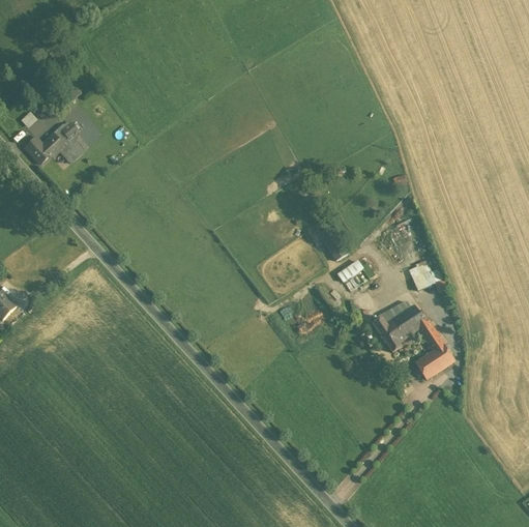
[(69,77),(78,88),(88,80),(80,69),(69,77)]
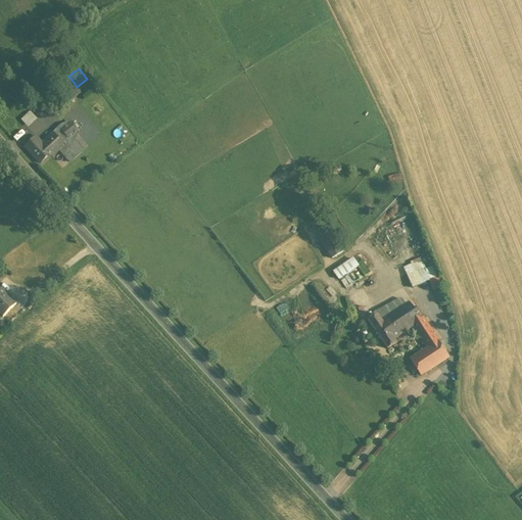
[(60,99),(65,106),(82,94),(77,87),(60,99)]
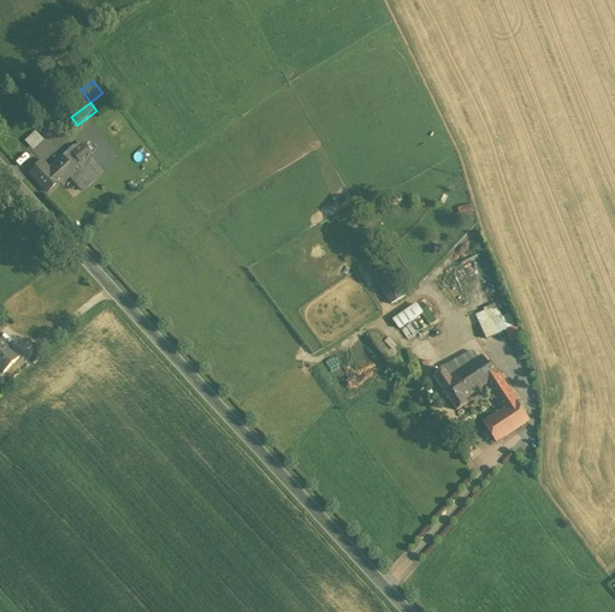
[(35,128),(24,138),(31,147),(43,137),(35,128)]
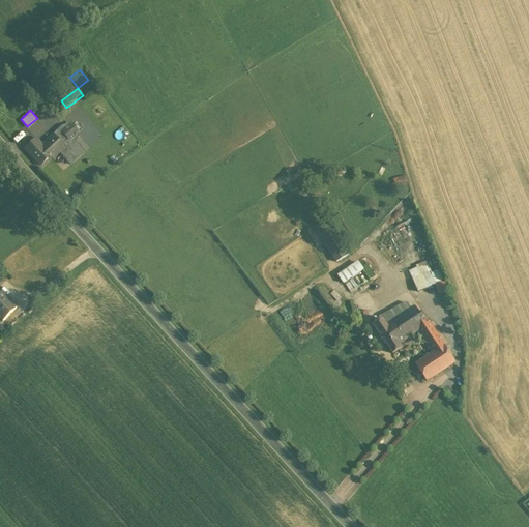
[(70,123),(61,128),(59,126),(42,142),(37,137),(26,147),(40,163),(51,153),(53,155),(61,148),(70,139),(76,129),(70,123)]
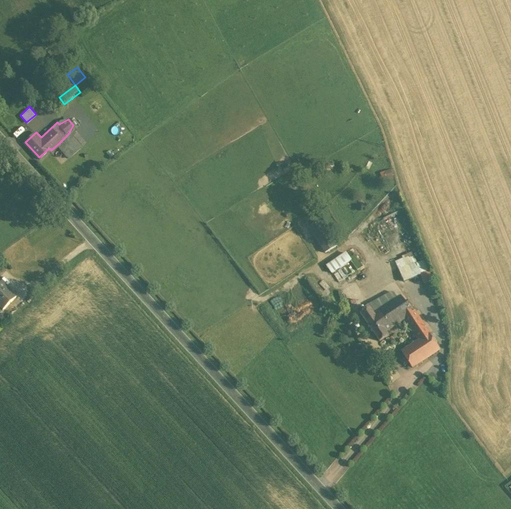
[(68,134),(59,143),(71,156),(81,147),(68,134)]
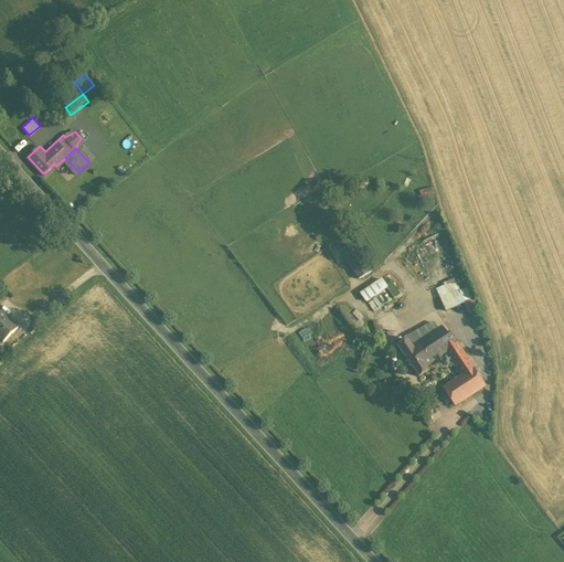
[(354,239),(342,246),(359,274),(371,266),(354,239)]
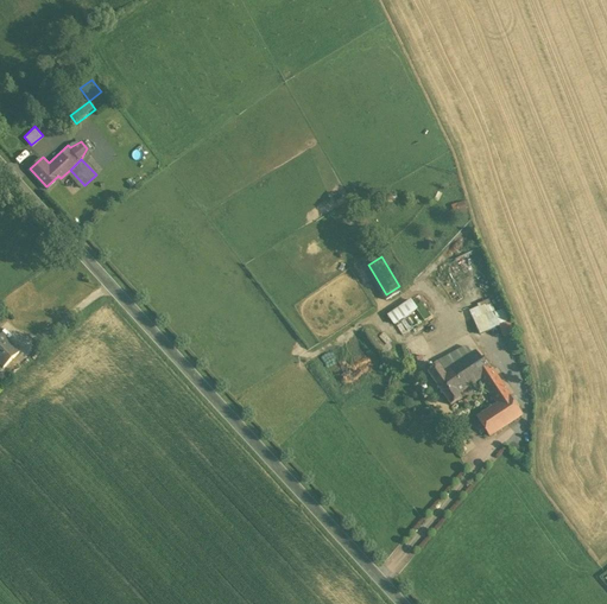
[(389,315),(396,325),(418,309),(411,299),(389,315)]
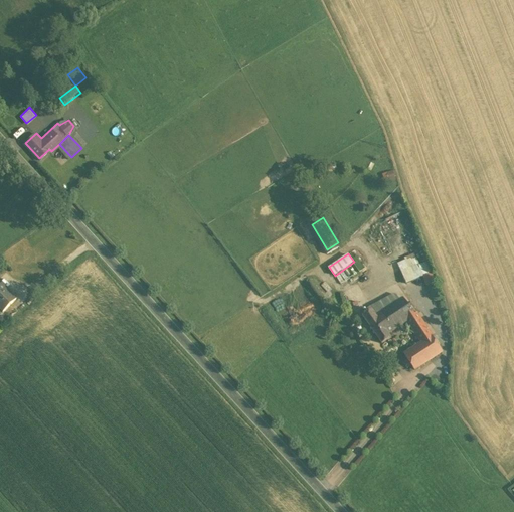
[(397,263),(400,270),(417,263),(414,256),(397,263)]
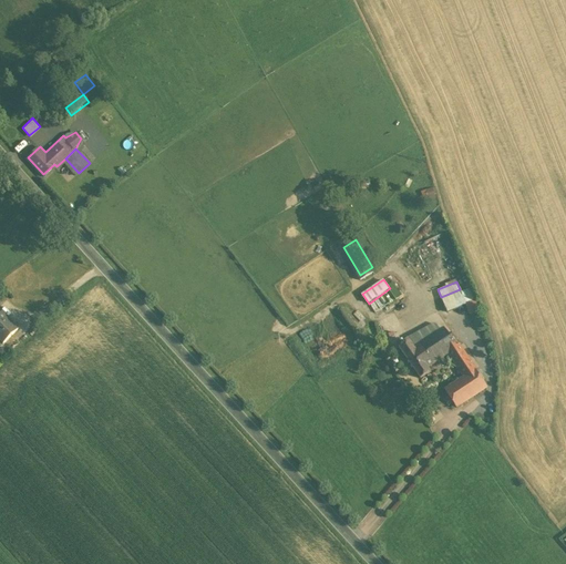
[(460,289),(441,297),(446,309),(465,301),(460,289)]
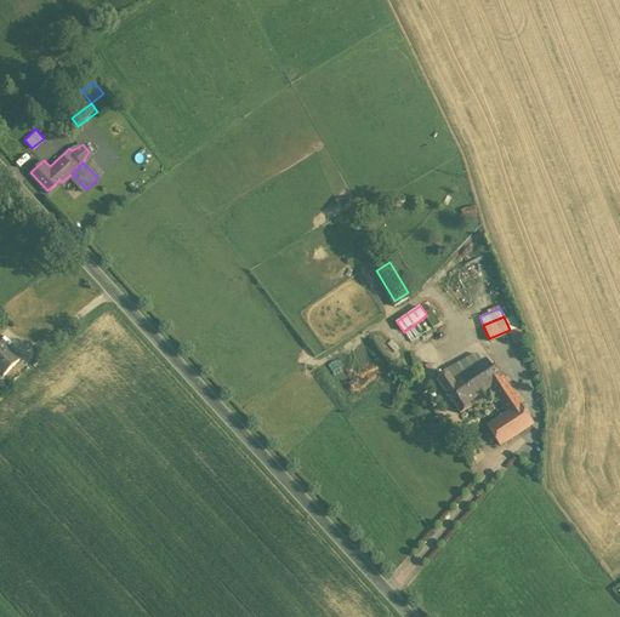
[(0,369),(4,372),(20,356),(3,338),(0,340),(0,369)]
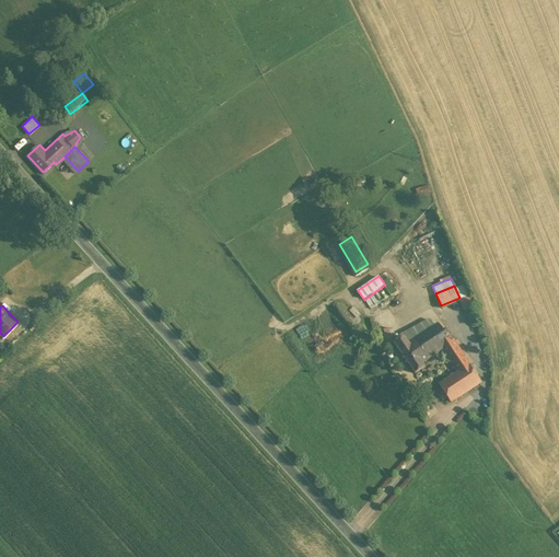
[(429,317),(403,334),(407,340),(433,324),(429,317)]
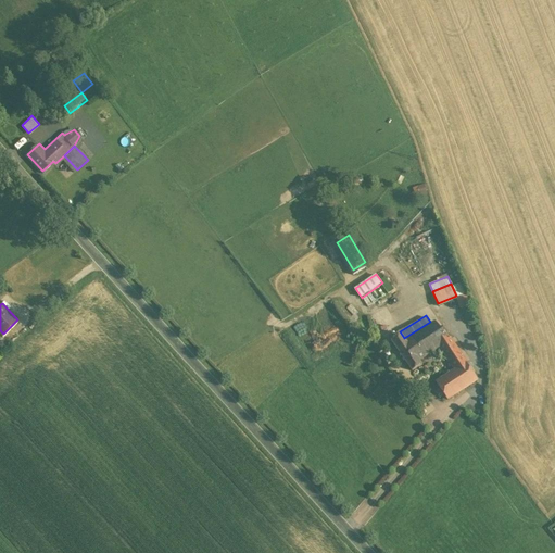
[(404,338),(418,359),(439,344),(448,338),(448,337),(434,318),(430,322),(404,338)]
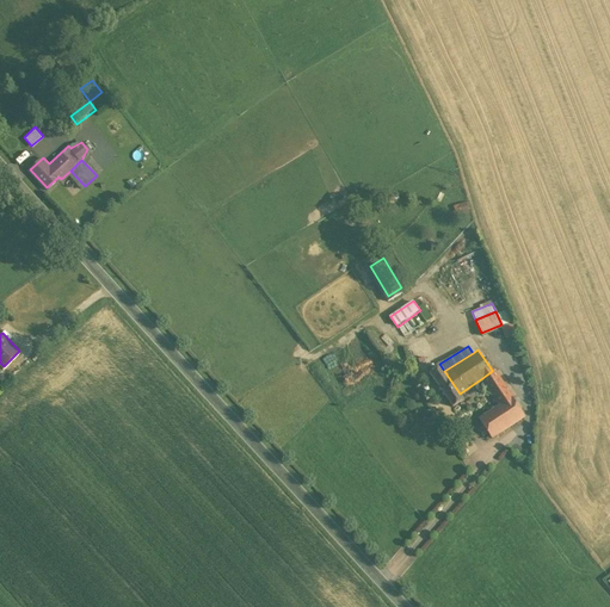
[(462,397),(460,394),(444,371),(439,364),(429,371),(453,404),(462,397)]
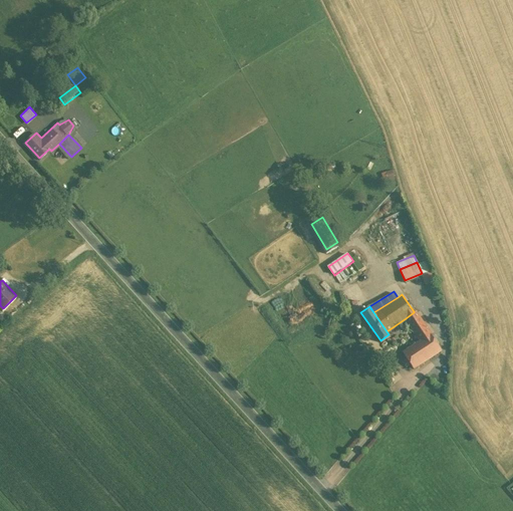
[(416,310),(414,311),(414,312),(406,318),(420,338),(430,332),(416,310)]
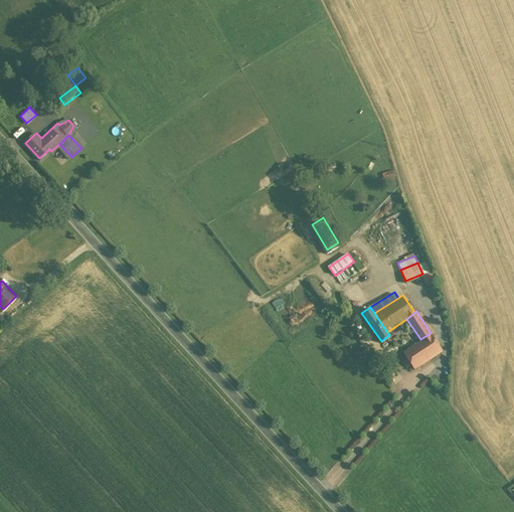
[(431,333),(420,339),(403,351),(414,367),(442,350),(431,333)]
